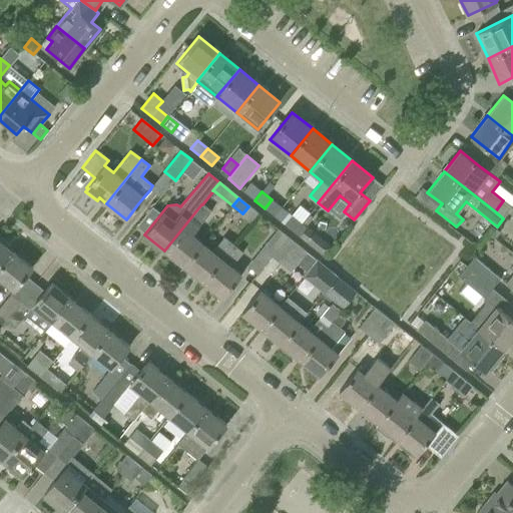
[(164,250),(183,266),(201,243),(192,236),(211,211),(202,204),(201,204),(164,250)]
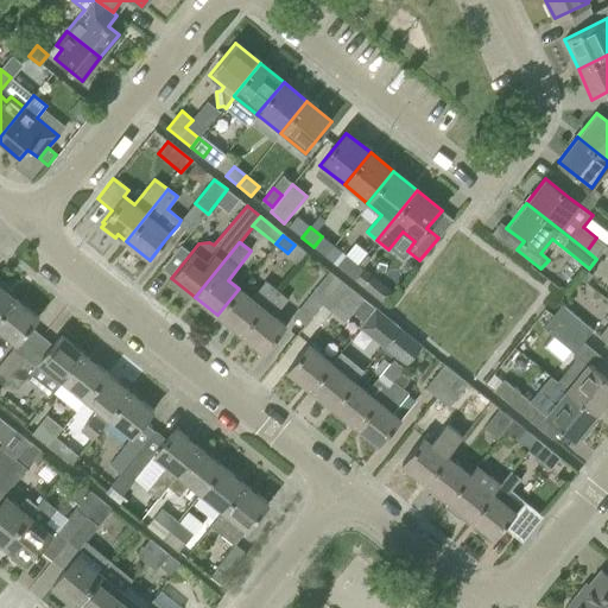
[(337,266),(348,276),(358,265),(346,255),(337,266)]
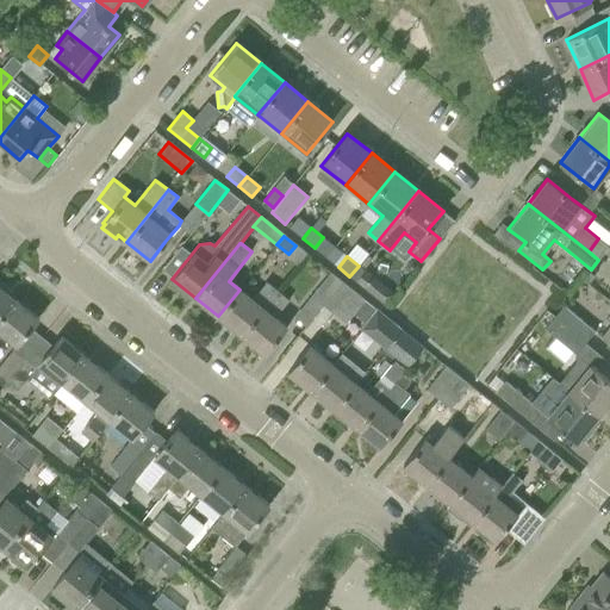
[(359,266),(349,277),(363,288),(372,277),(359,266)]
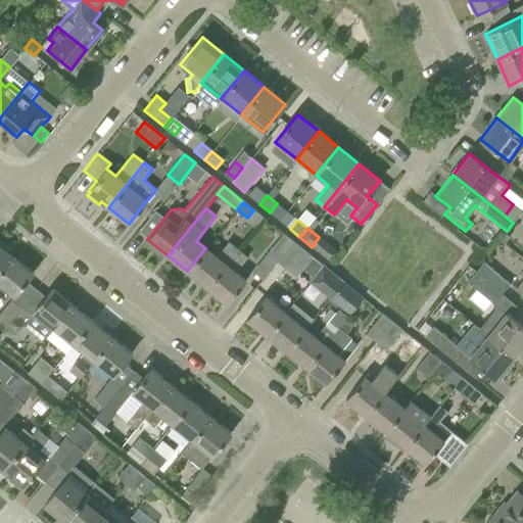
[(266,254),(276,263),(293,242),(282,234),(266,254)]
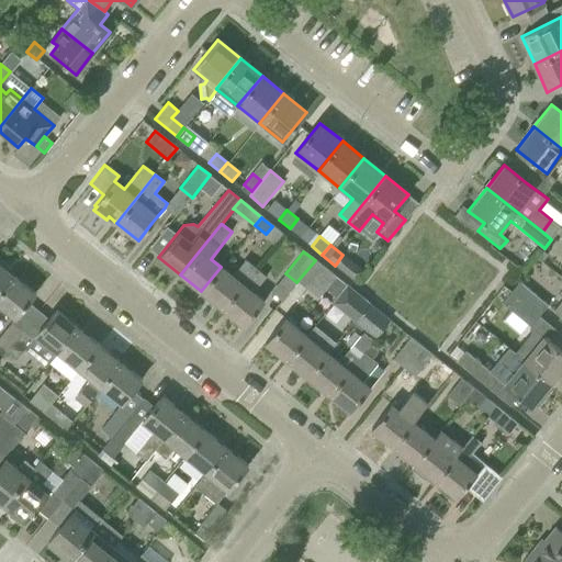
[(541,253),(537,258),(542,262),(546,257),(541,253)]
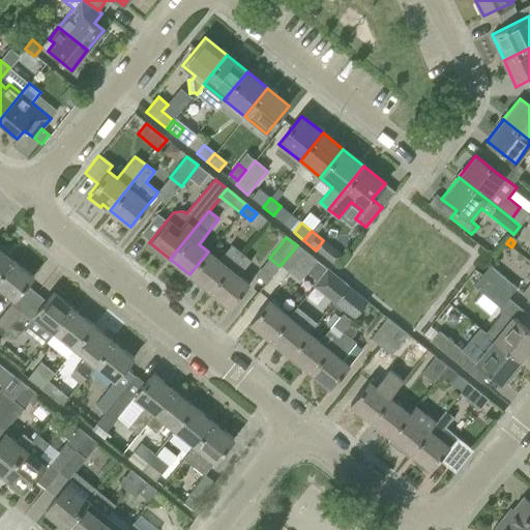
[(189,274),(210,291),(240,254),(231,245),(219,261),(208,252),(189,274)]
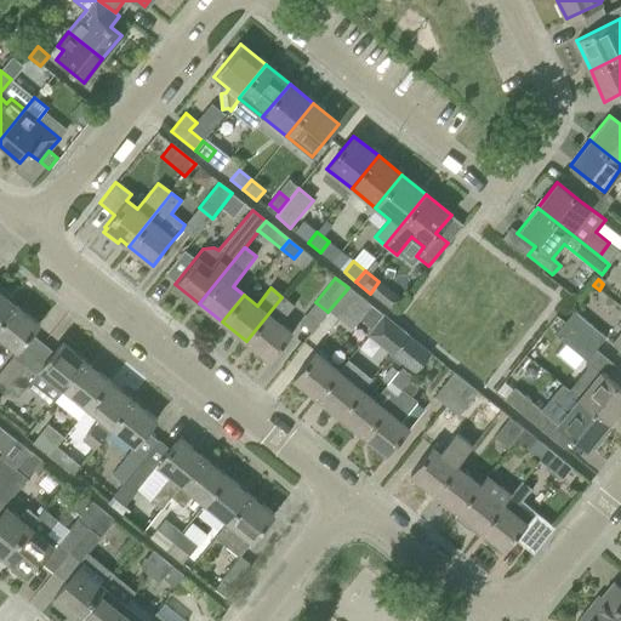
[(348,288),(328,312),(351,331),(360,320),(372,330),(383,317),(348,288)]
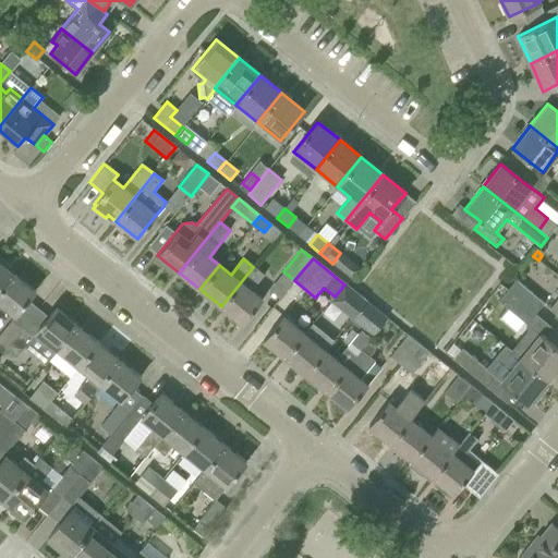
[(0,290),(13,274),(0,263),(0,290)]
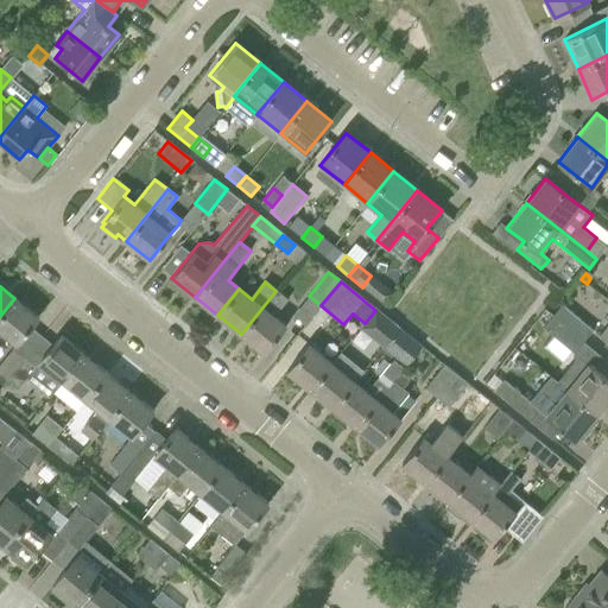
[(276,291),(241,334),(265,353),(285,327),(274,317),(287,301),(276,291)]
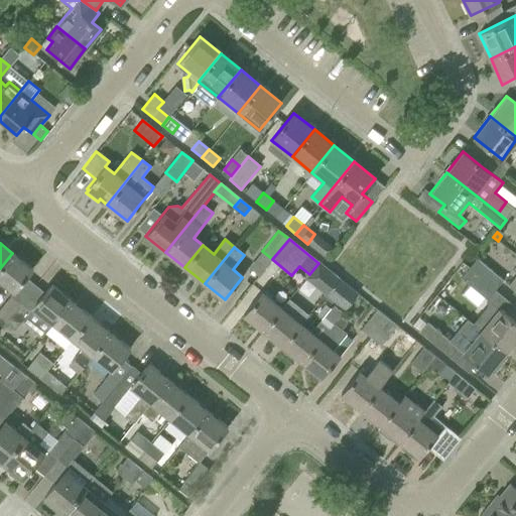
[(0,268),(0,284),(2,282),(13,292),(19,285),(32,269),(12,253),(0,268)]
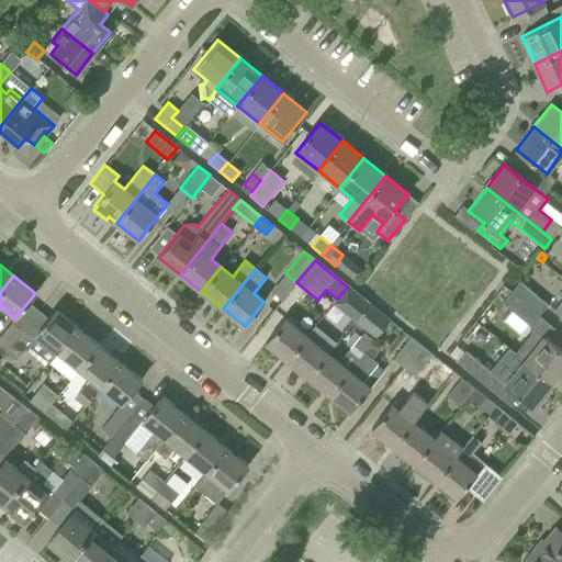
[(518,282),(510,292),(530,308),(539,299),(518,282)]
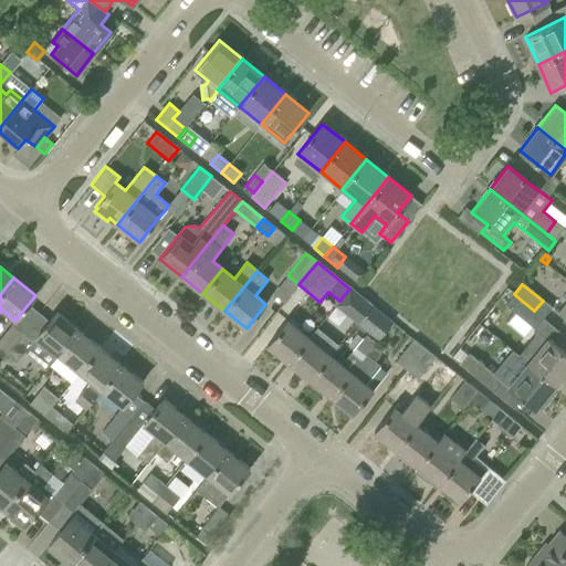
[(364,314),(370,305),(349,289),(336,305),(357,323),(364,314)]
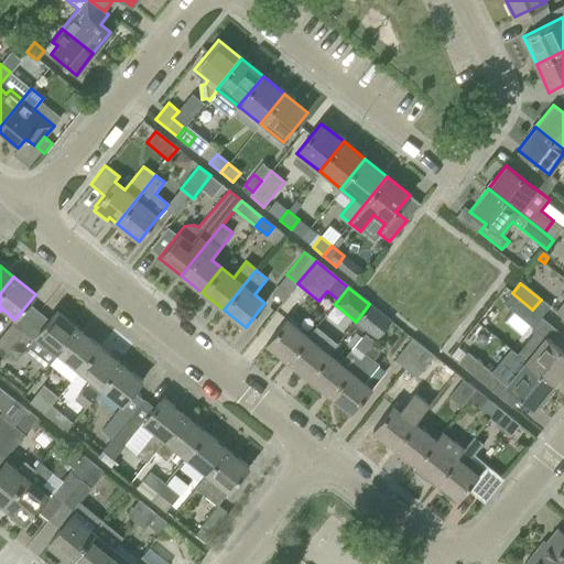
[(563,289),(560,294),(563,297),(563,300),(554,312),(563,318),(563,289)]
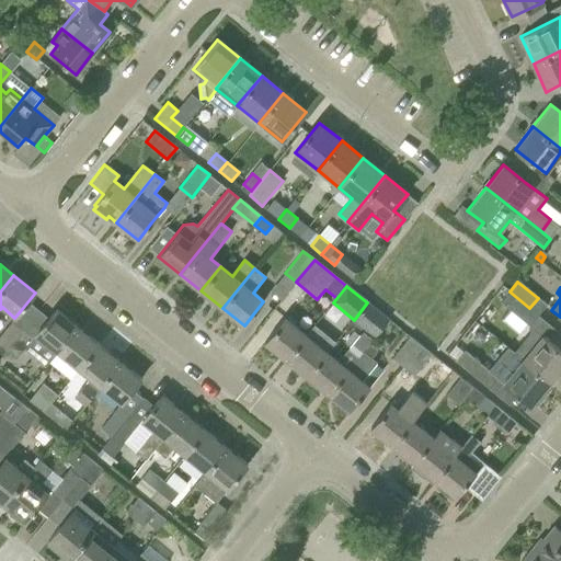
[(529,308),(510,292),(501,302),(522,319),(529,308)]
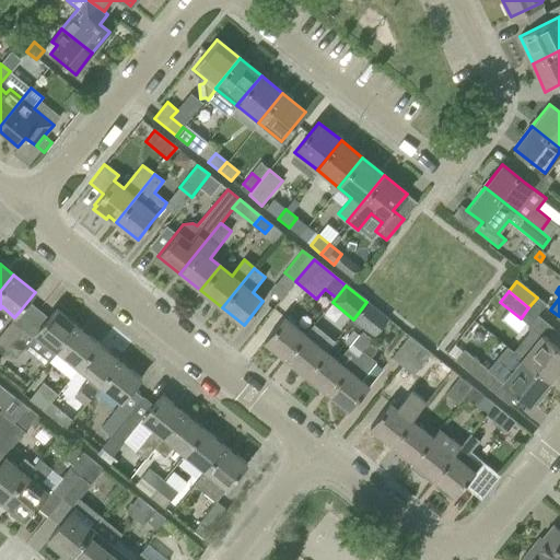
[(366,302),(360,311),(353,319),(374,337),(388,321),(366,302)]
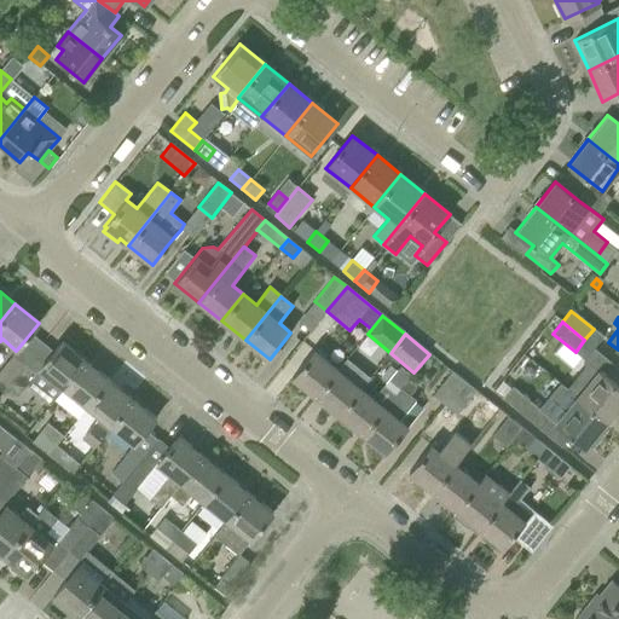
[(63,388),(85,360),(62,341),(36,371),(25,363),(6,387),(17,397),(27,385),(50,404),(63,388)]
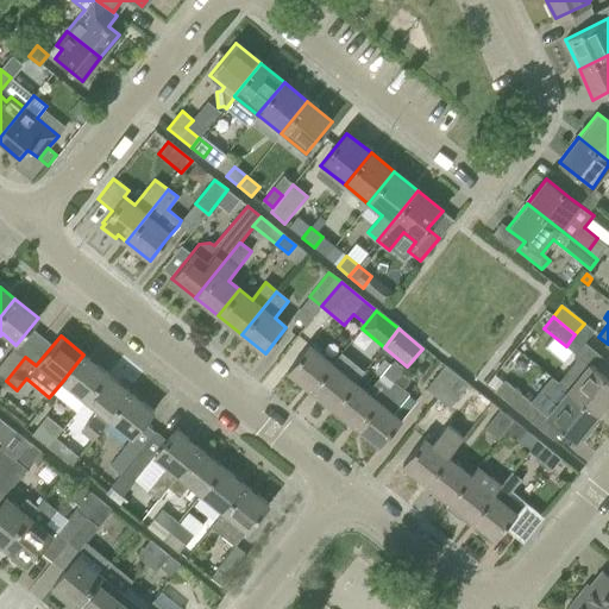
[(287,371),(311,390),(332,364),(308,345),(287,371)]
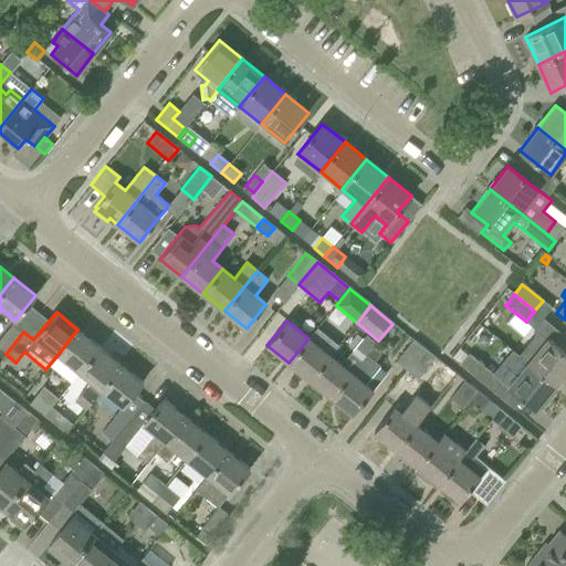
[(0,338),(0,349),(6,354),(23,332),(12,323),(0,338)]
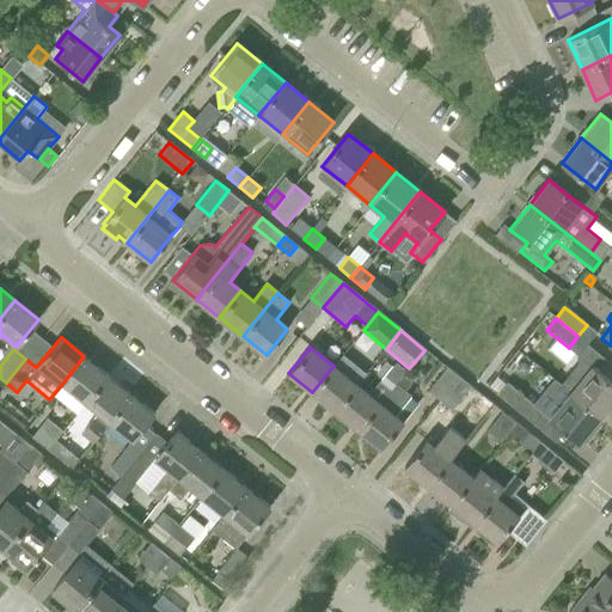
[(62,384),(85,403),(108,375),(84,356),(62,384)]
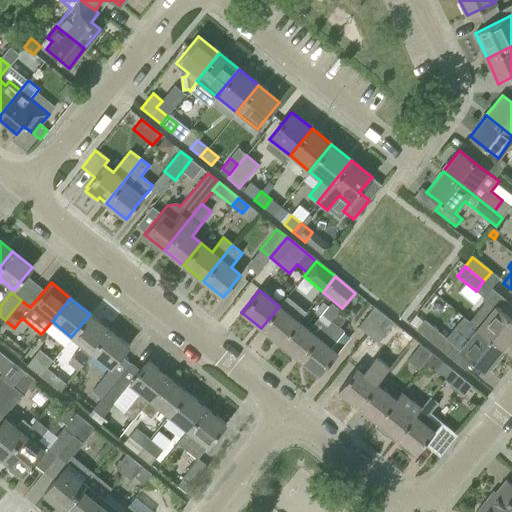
[(261,328),(280,344),(298,322),(279,306),(261,328)]
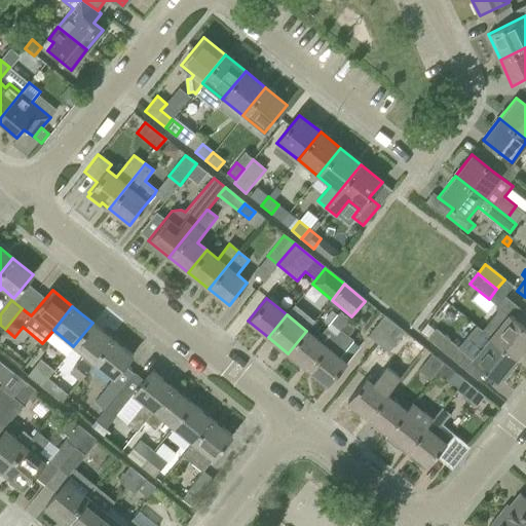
[(525,329),(509,315),(490,337),(516,358),(525,344),(525,329)]
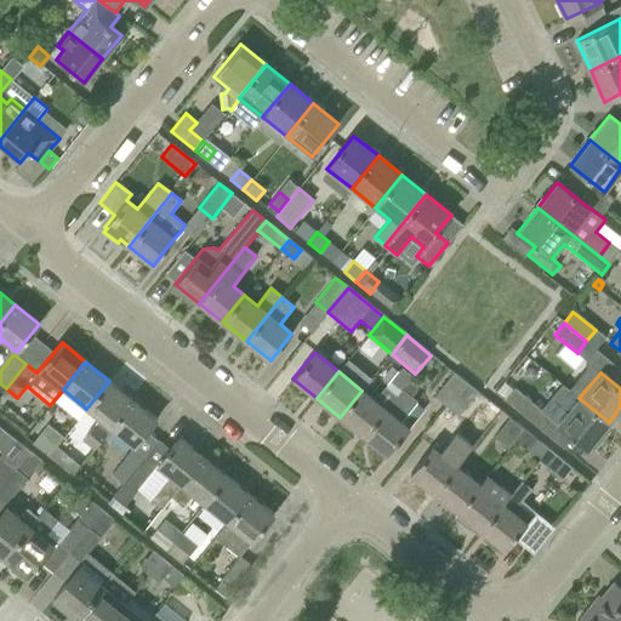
[(433,397),(445,408),(465,383),(453,374),(433,397)]
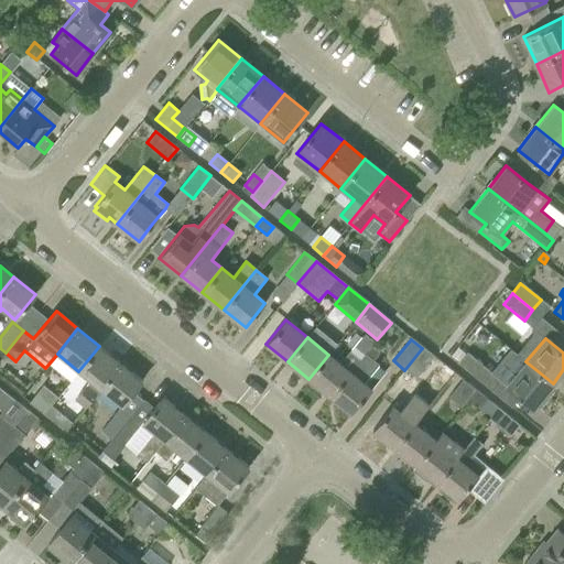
[(99,346),(78,371),(89,380),(74,400),(84,408),(84,409),(100,389),(99,388),(120,364),(99,346)]
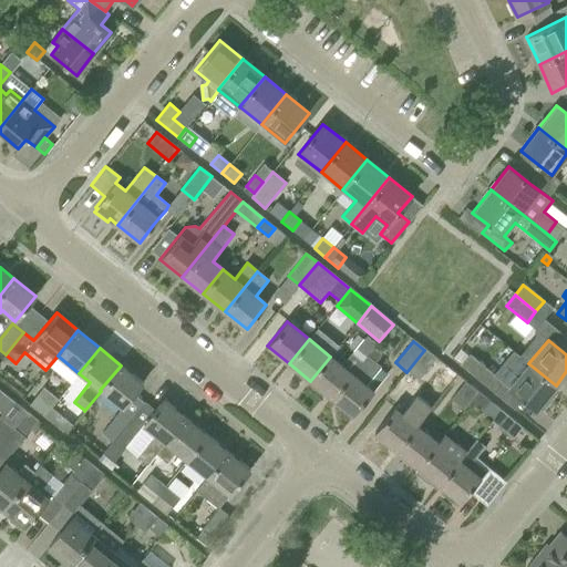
[(424,350),(406,372),(418,381),(435,359),(424,350)]
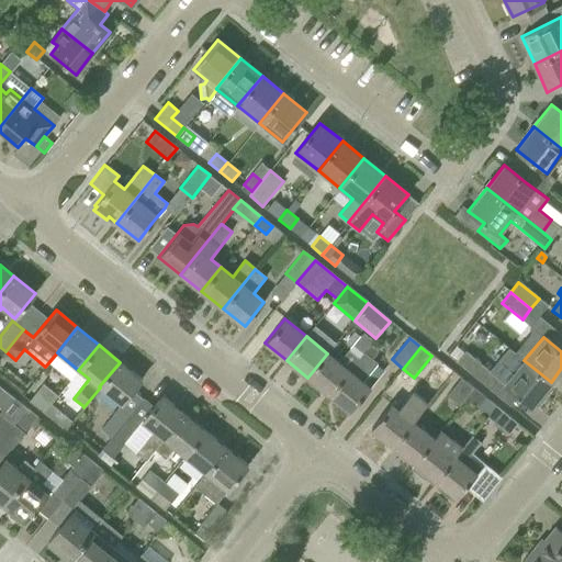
[(307,378),(329,394),(359,357),(349,348),(338,361),(327,353),(307,378)]
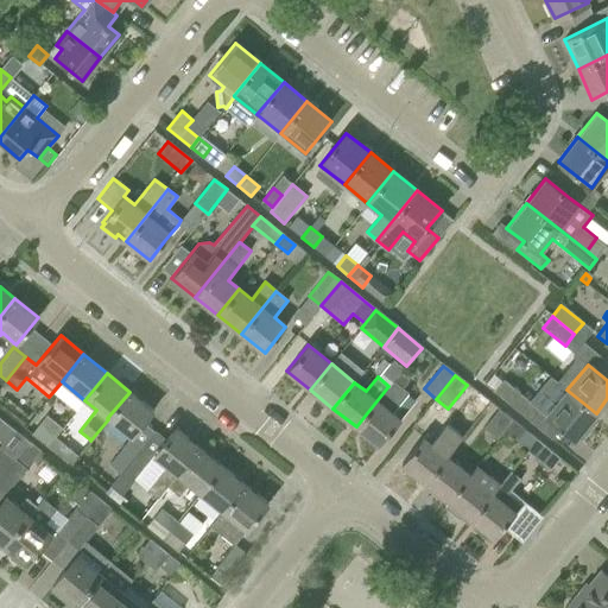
[(524,398),(525,397),(502,379),(493,391),(530,420),(539,410),(524,398)]
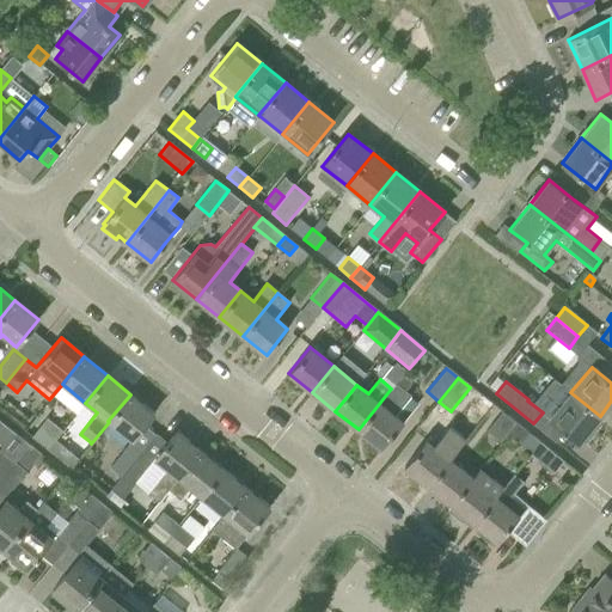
[(600,416),(570,392),(558,383),(548,396),(560,407),(549,418),(579,442),(600,416)]
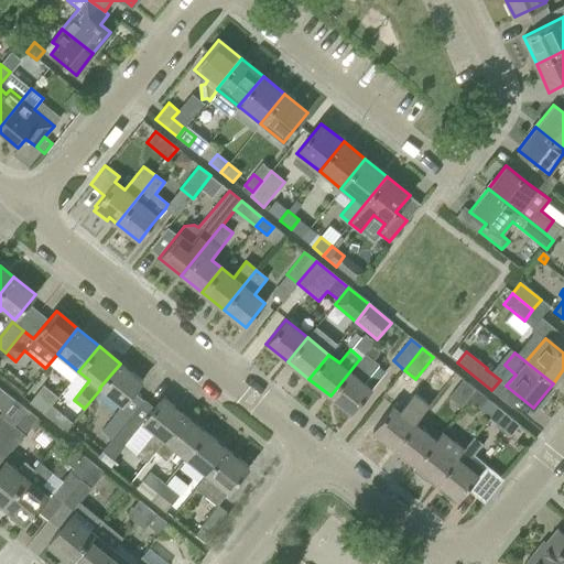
[(360,358),(331,396),(351,413),(366,397),(371,389),(365,383),(379,365),(366,354),(361,359),(360,358)]
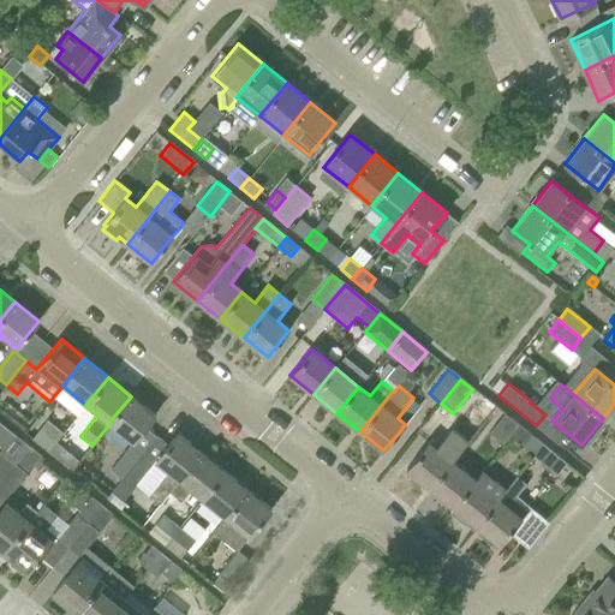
[(155,416),(131,396),(108,423),(109,424),(132,442),(155,416)]
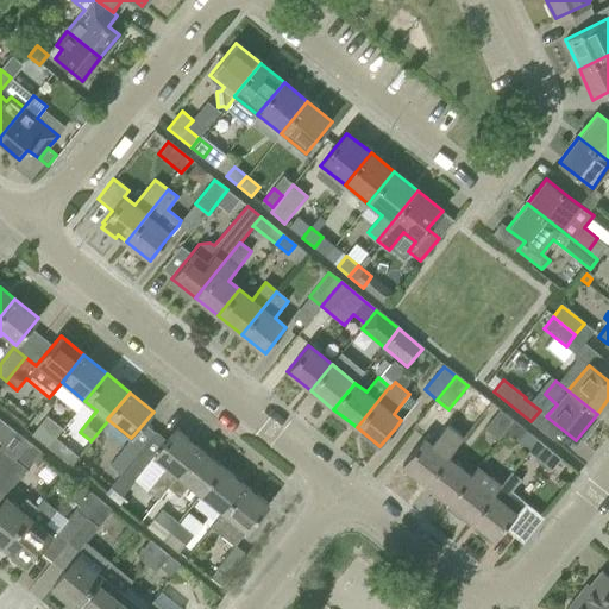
[(506,431),(513,422),(500,410),(485,428),(500,441),(507,432),(506,431)]
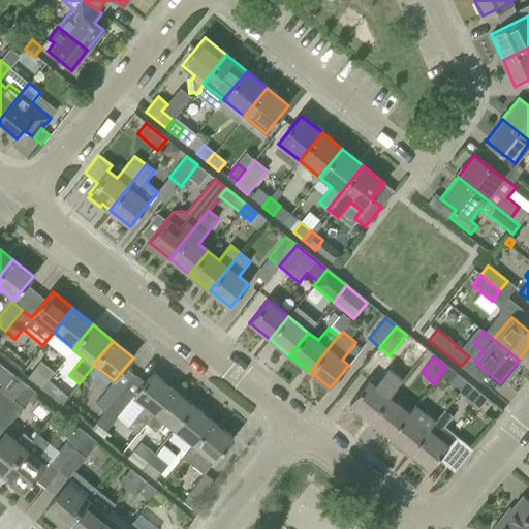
[(41,389),(48,380),(54,373),(40,362),(27,377),(41,389)]
